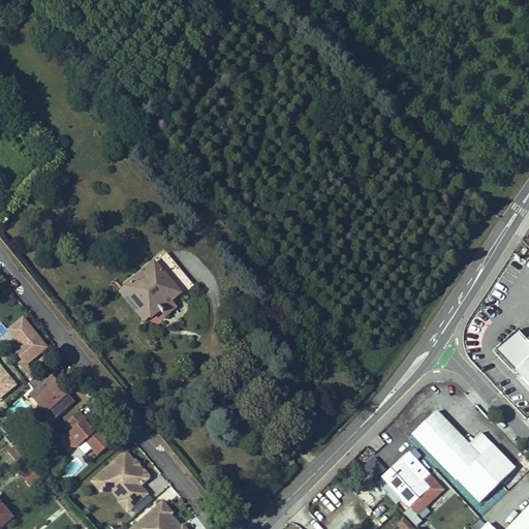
[(184,292),(193,285),(168,254),(161,259),(170,272),(168,273),(184,292)]
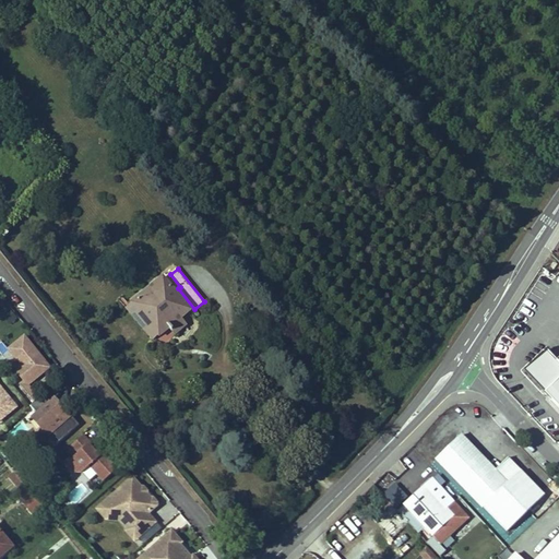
[(168,328),(181,318),(190,310),(163,278),(131,305),(157,337),(168,328)]
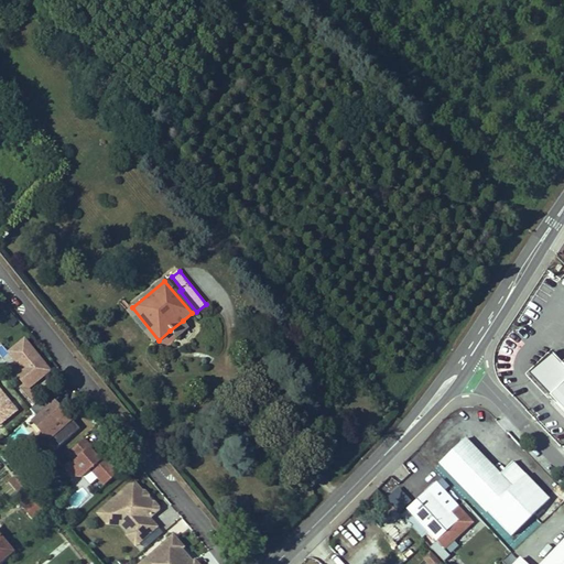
[(159,340),(132,307),(127,311),(154,344),(159,340)]
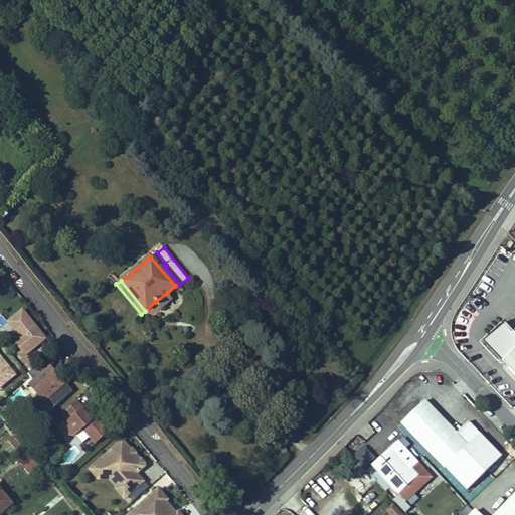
[(167,293),(155,302),(160,309),(172,299),(167,293)]
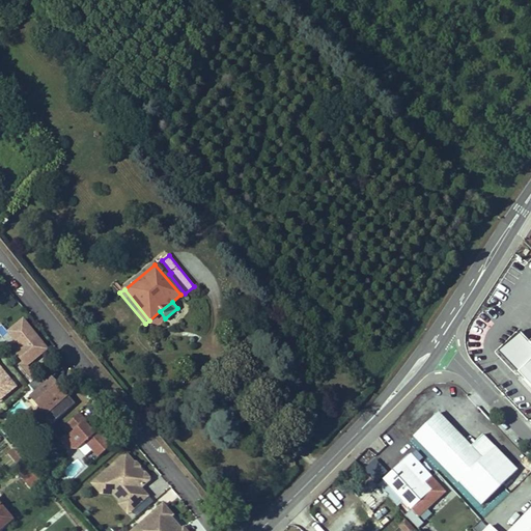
[(28,366),(49,348),(23,316),(6,330),(18,344),(9,352),(32,380),(36,375),(28,366)]
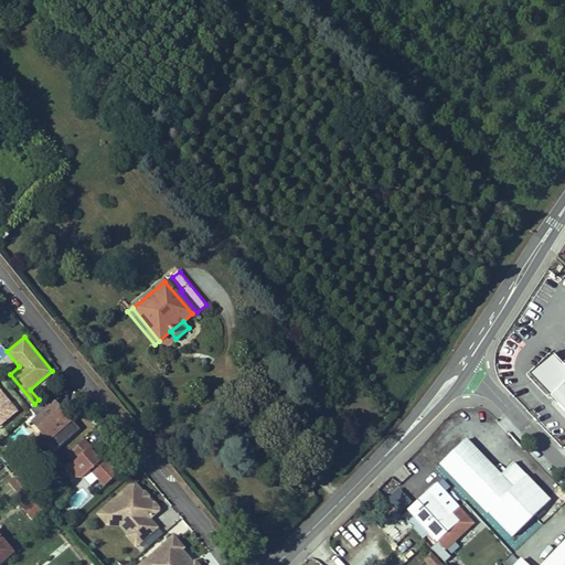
[(558,392),(563,397),(564,394),(564,363),(564,364),(554,353),(532,374),(553,396),(558,392)]
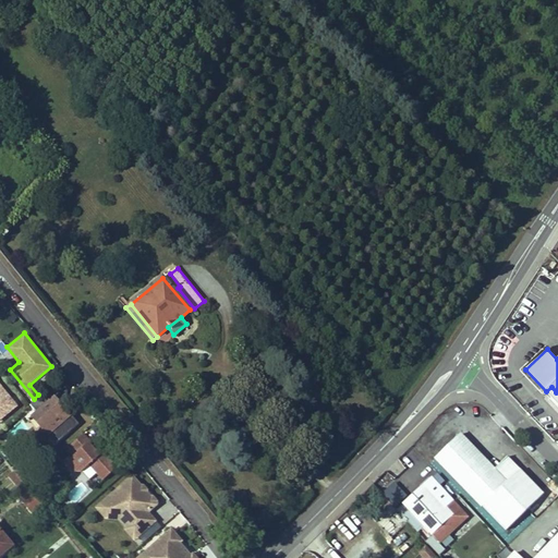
[(0,420),(19,403),(0,383),(0,420)]
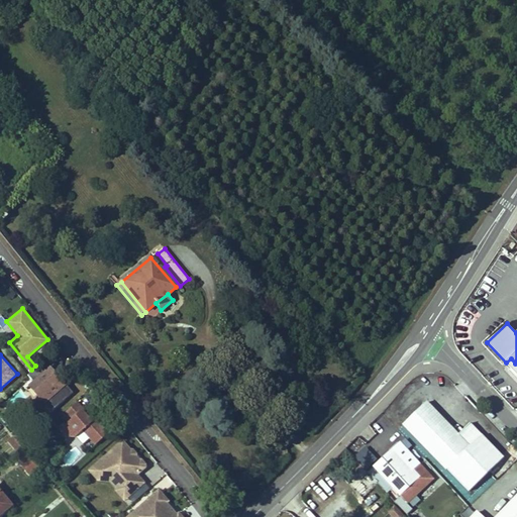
[(35,378),(27,385),(49,411),(73,391),(50,365),(41,372),(36,366),(30,372),(35,378)]
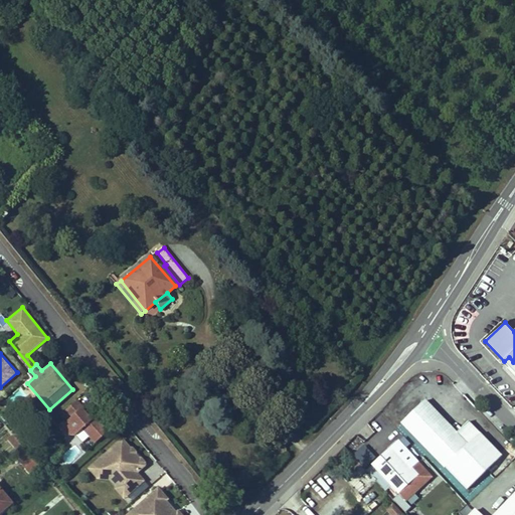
[(65,420),(58,426),(69,439),(81,428),(94,443),(107,431),(77,398),(59,413),(65,420)]
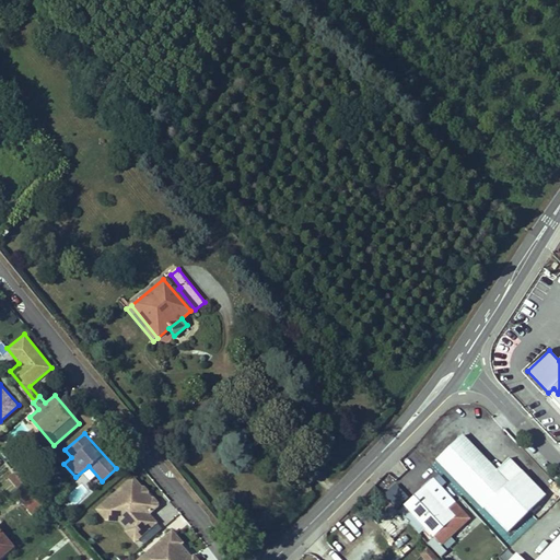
[(486,508),(512,533),(548,498),(511,459),(498,473),(462,436),(438,461),(485,509),(486,508)]
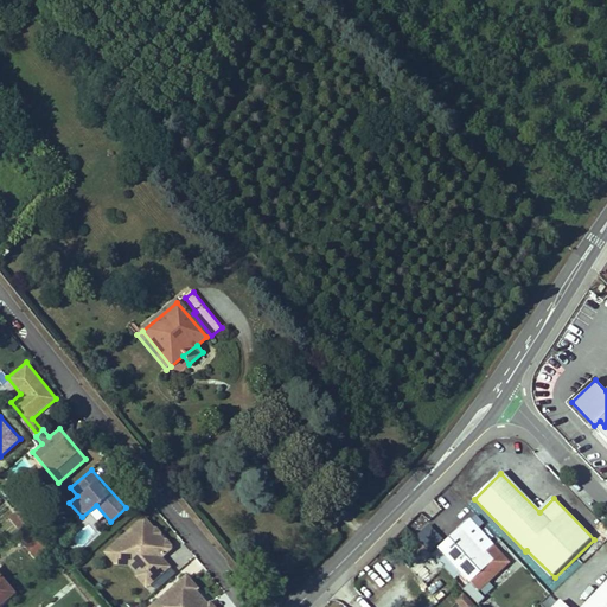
[(19,530),(25,524),(17,515),(11,519),(19,530)]
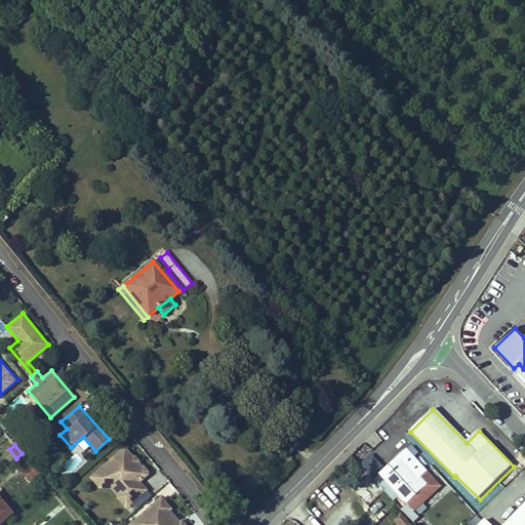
[(125,509),(148,490),(140,481),(150,473),(126,445),(88,476),(102,491),(108,486),(125,509)]
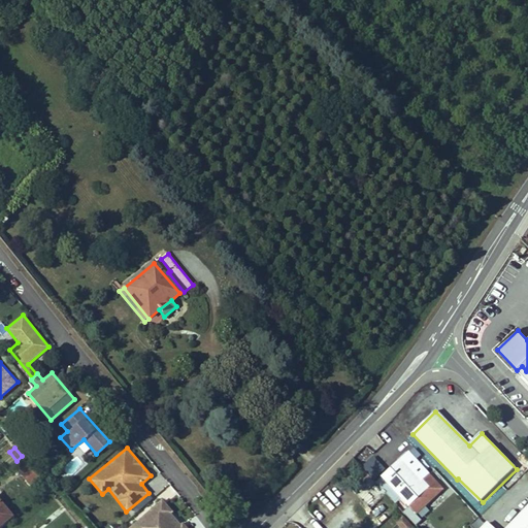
[(382,477),(416,515),(441,490),(427,474),(420,483),(399,461),(382,477)]
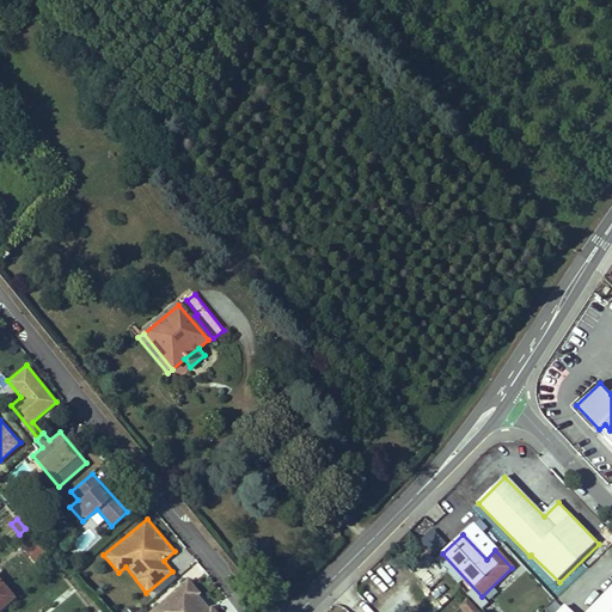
[(35,562),(46,554),(36,543),(28,549),(25,551),(35,562)]
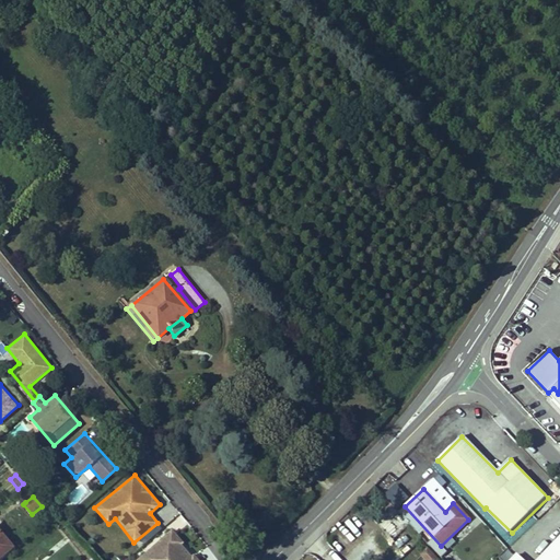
[(198,559),(171,528),(135,559),(198,559)]
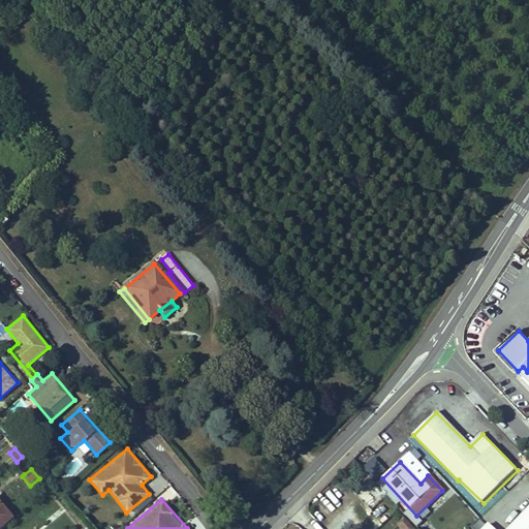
[(0,504),(0,527),(11,519),(0,504)]
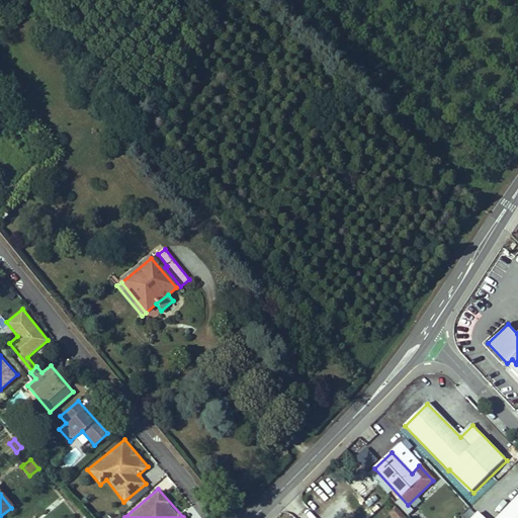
[(473,517),(517,517),(517,495),(496,517),(480,517),(477,515),(473,517)]
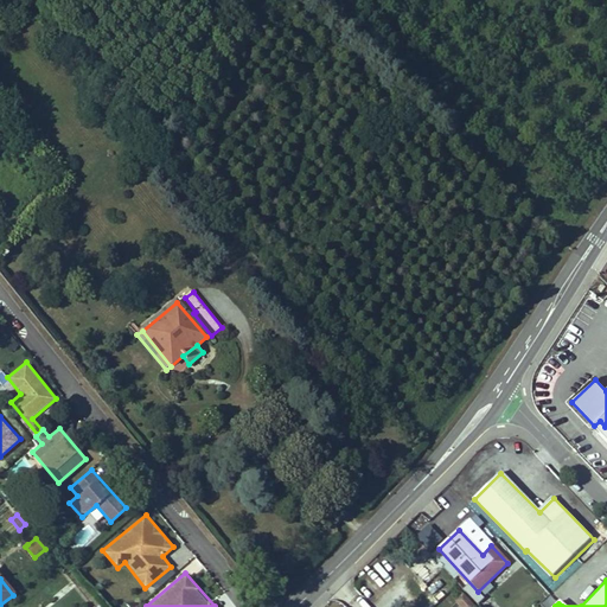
All buildings are outlined.
